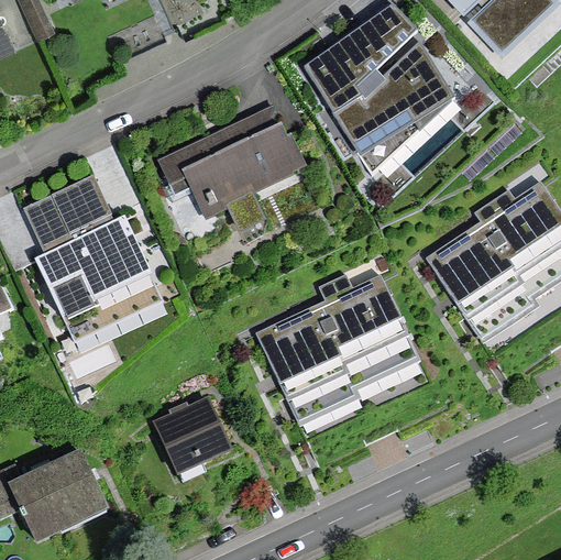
[(553,1),(552,0),(449,0),(499,53),(553,1)]
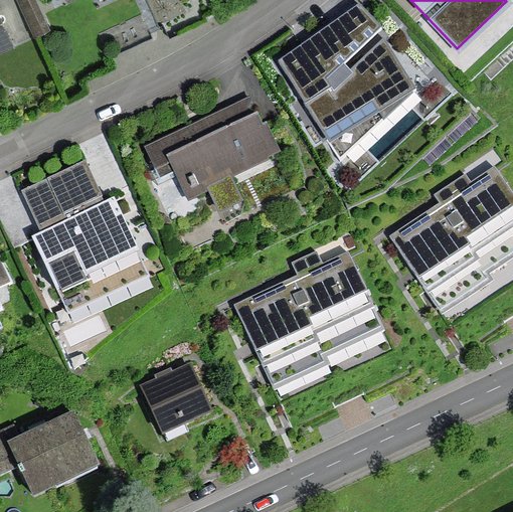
[(357,5),(282,59),(327,134),(410,83),(383,40),(357,5)]
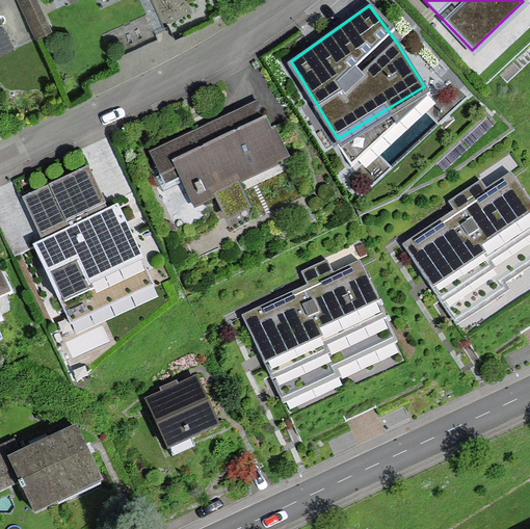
[(0,49),(14,44),(0,14),(0,49)]
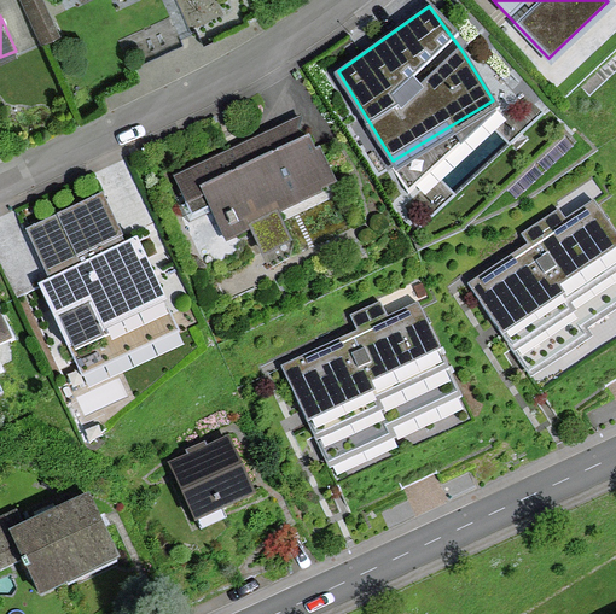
[(329,187),(296,117),(176,171),(193,208),(209,202),(224,234),(329,187)]
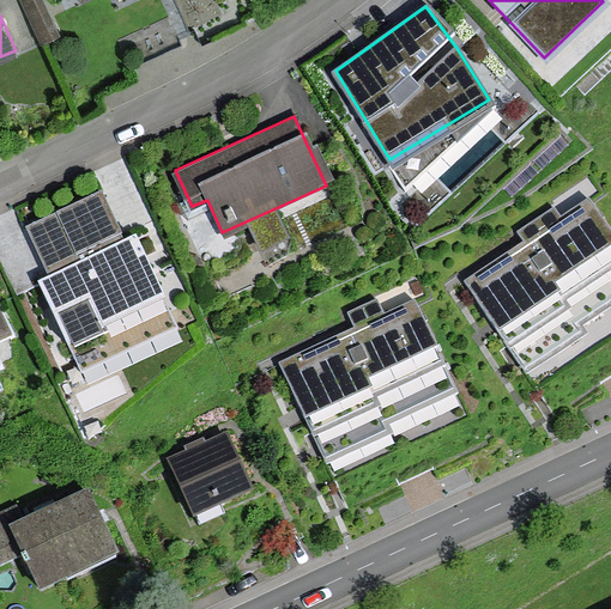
[(521,241),(463,279),(528,379),(610,324),(610,233),(586,196),(560,214),(554,205),(514,230),(521,241)]
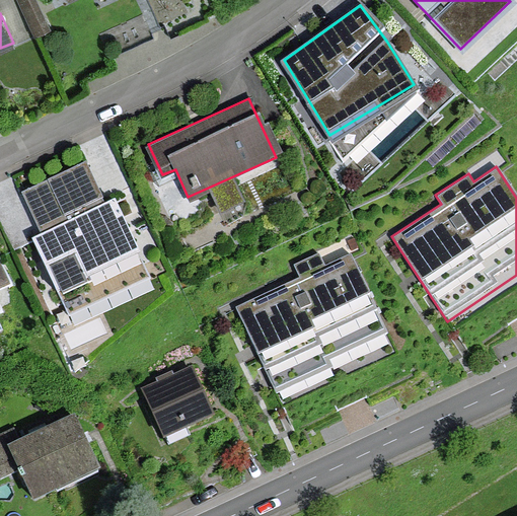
[(111,209),(33,243),(66,313),(142,279),(111,209)]
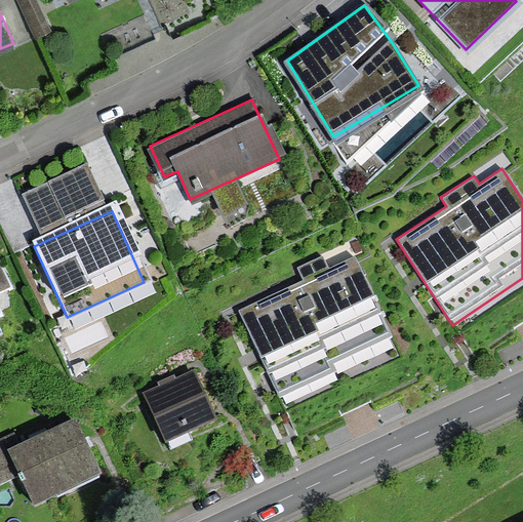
[(302,279),(237,310),(280,400),(396,346),(353,254),(327,267),(321,254),(295,266),(302,279)]
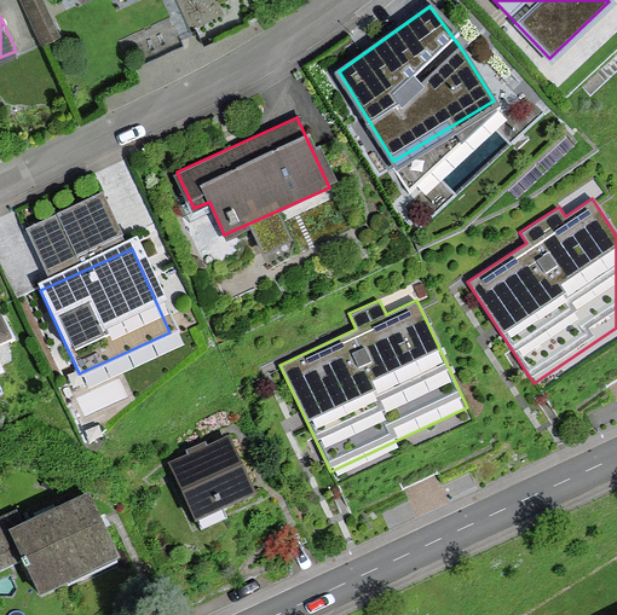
[(220,440),(165,465),(191,523),(247,498),(220,440)]
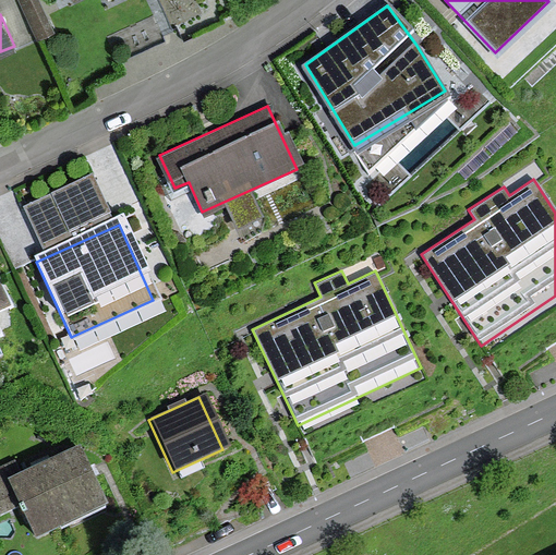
[(72,448),(4,480),(32,538),(98,507),(72,448)]
